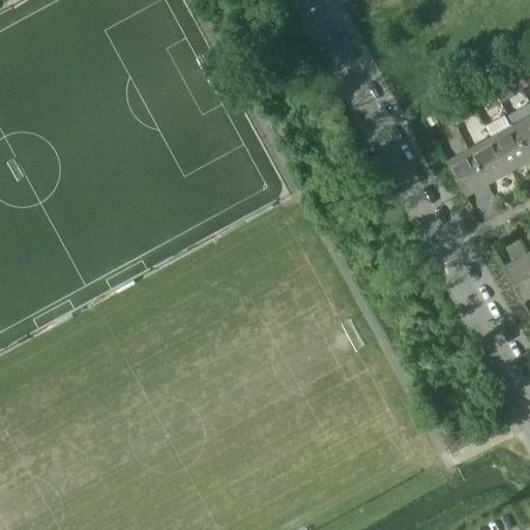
[(516,94),(511,88),(516,86),(510,77),(493,86),(498,95),(501,102),(516,94)]
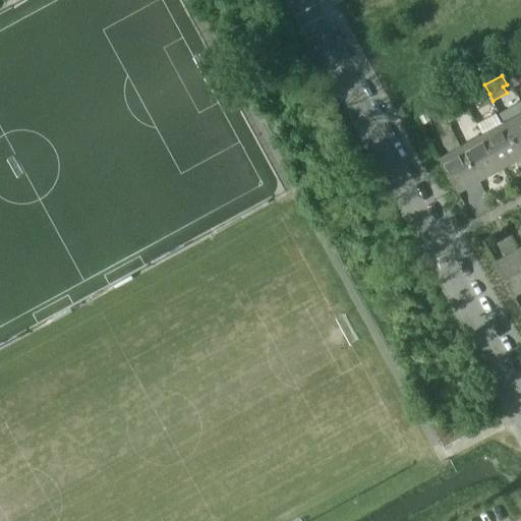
[(489,94),(484,84),(475,90),(479,99),(489,94)]
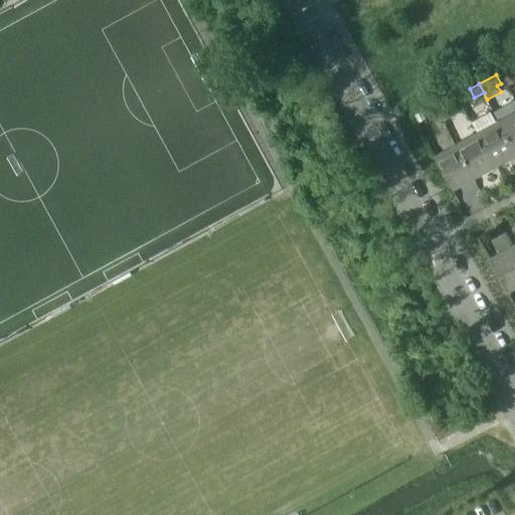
[(470,89),(461,94),(466,103),(474,98),(470,89)]
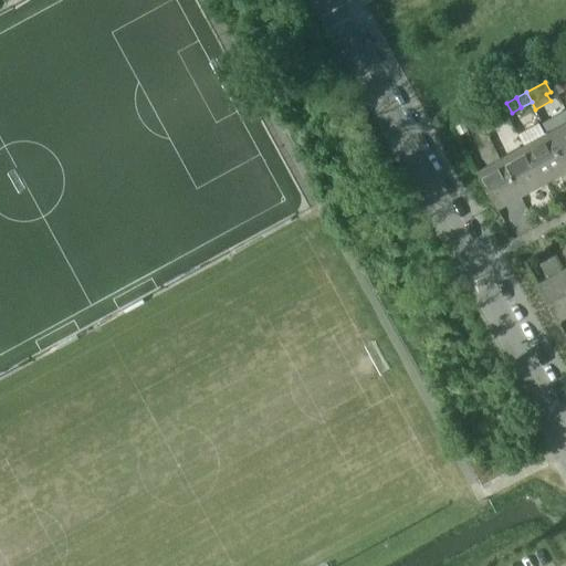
[(489,134),(503,125),(494,109),(480,118),(489,134)]
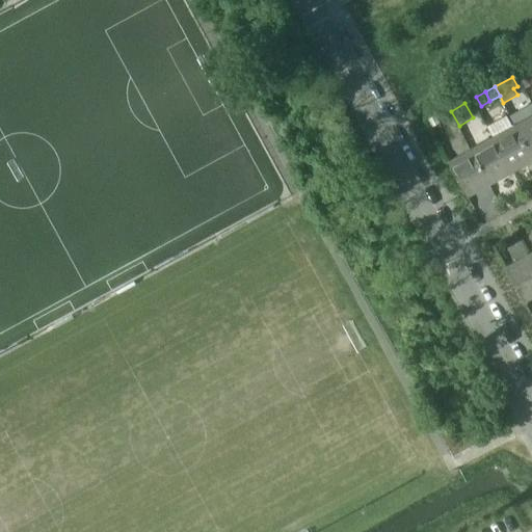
[(531,115),(515,125),(531,155),(531,115)]
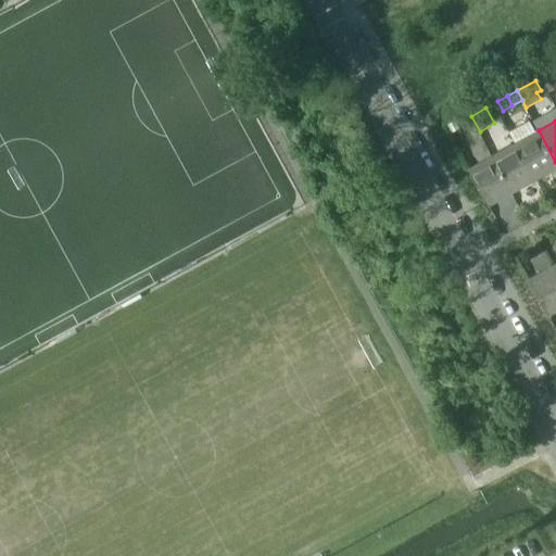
[(555,162),(539,130),(515,143),(534,179),(555,167),(555,162)]
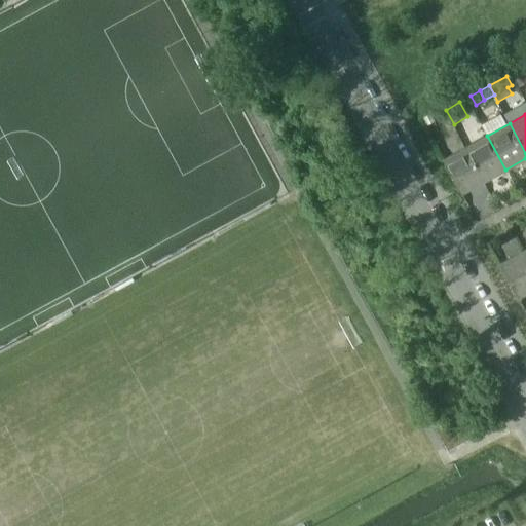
[(487,136),(466,147),(485,181),(505,170),(487,136)]
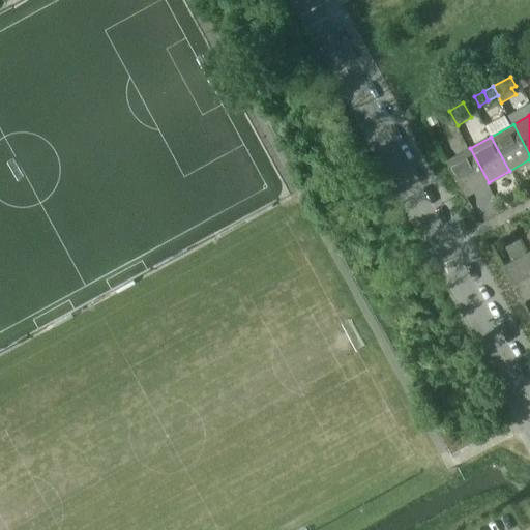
[(470,148),(447,160),(466,195),(489,182),(470,148)]
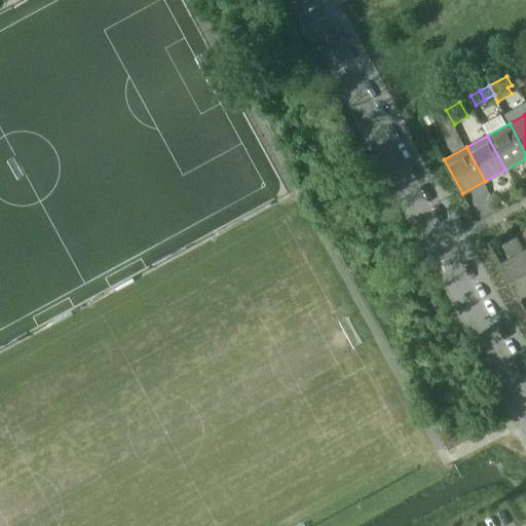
[(525,257),(523,252),(500,263),(519,297),(525,293),(525,257)]
